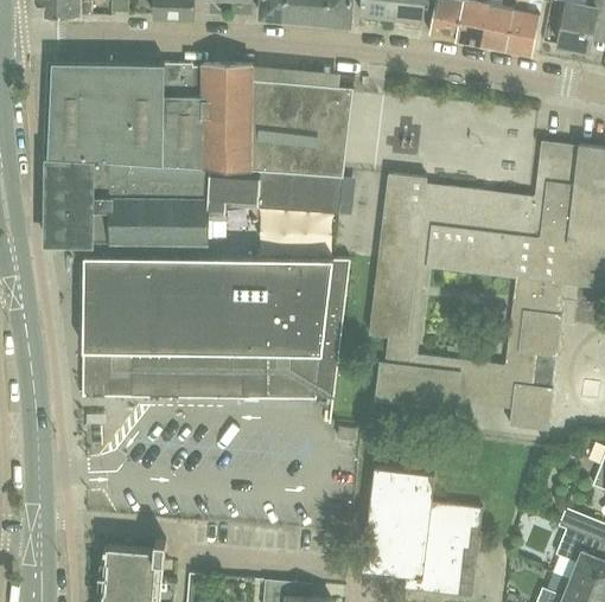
[(77,5),(77,0),(36,0),(36,8),(40,13),(45,13),(45,18),(90,18),(90,5),(77,5)]
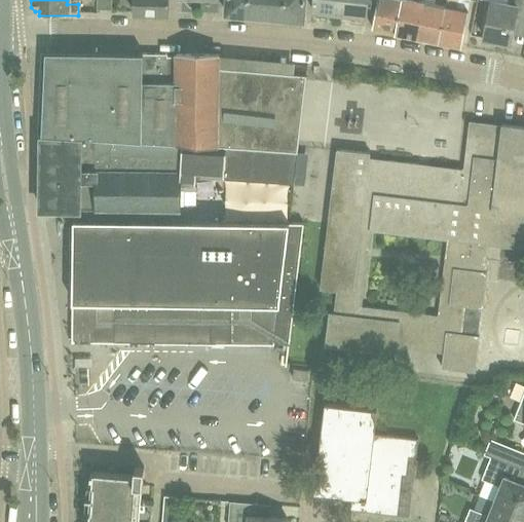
[(92,0),(94,12),(108,13),(107,0),(114,0),(117,0),(92,0)]
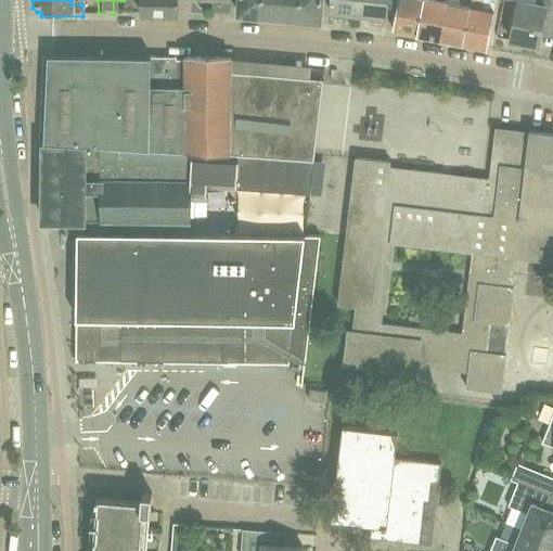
[(138,0),(139,17),(177,18),(176,0),(138,0)]
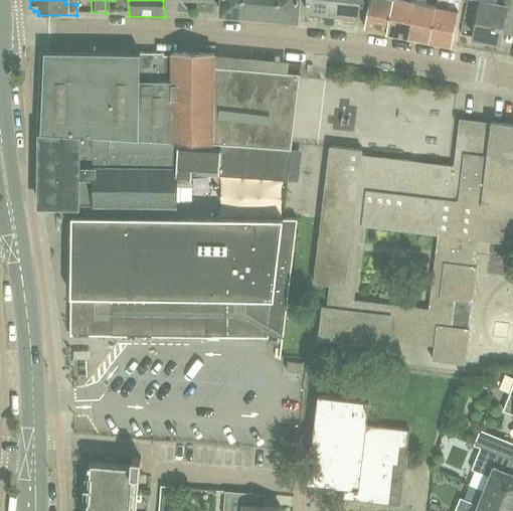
[(238,19),(240,0),(220,0),(219,17),(237,18),(237,19),(238,19)]
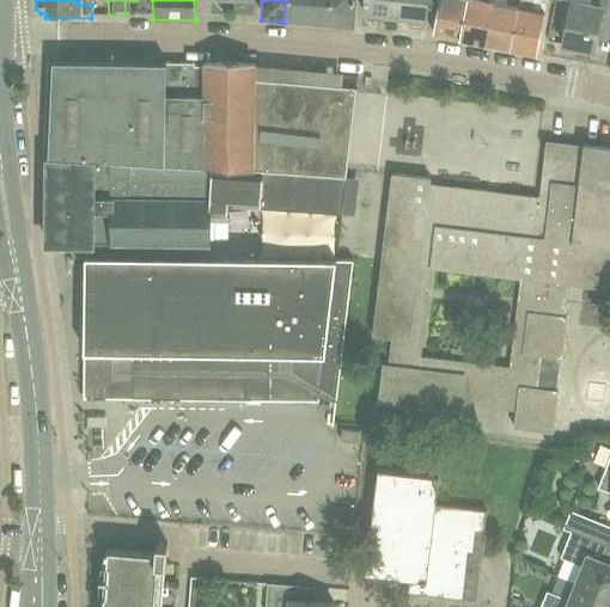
[(307,0),(286,0),(284,23),(306,25),(307,0)]
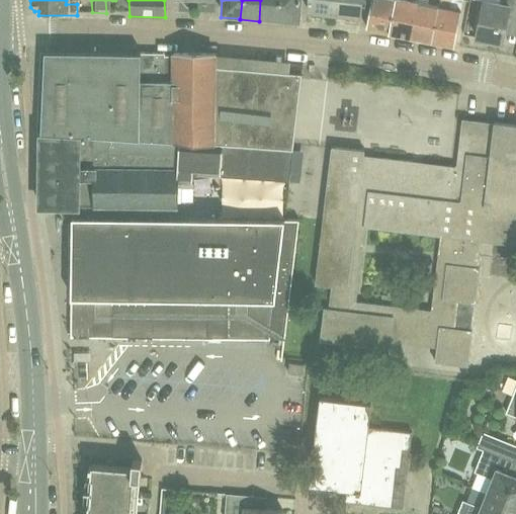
[(260,0),(259,21),(277,22),(279,0),(260,0)]
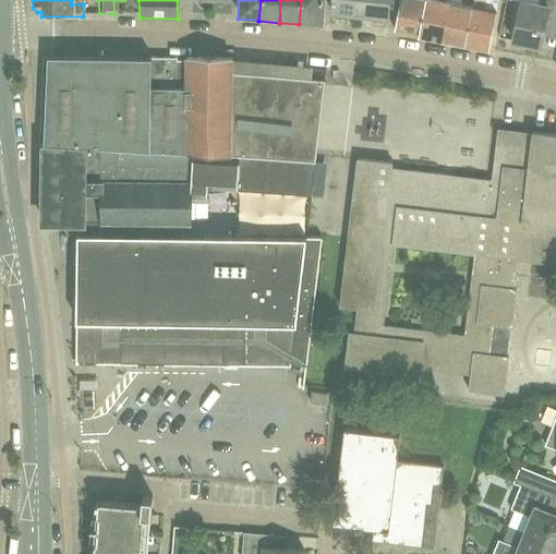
[(300,24),(319,25),(322,0),(301,0),(299,24),(300,24)]
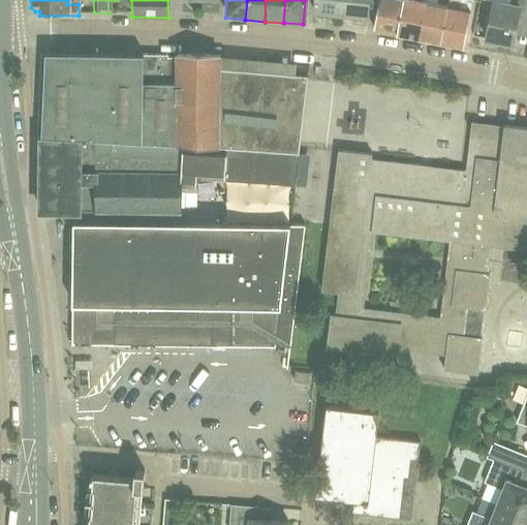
[(314,0),(312,14),(339,18),(341,0),(314,0)]
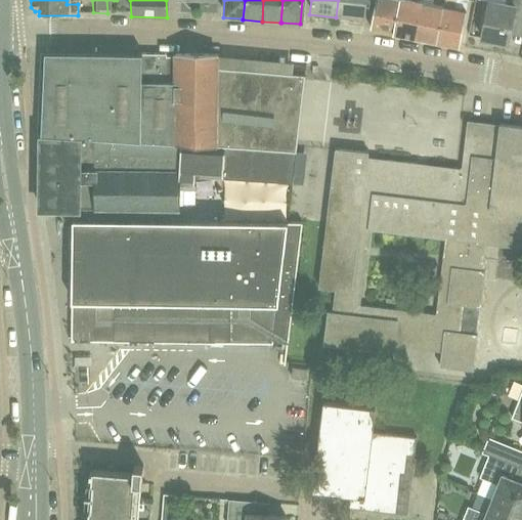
[(338,0),(336,17),(362,20),(364,0),(338,0)]
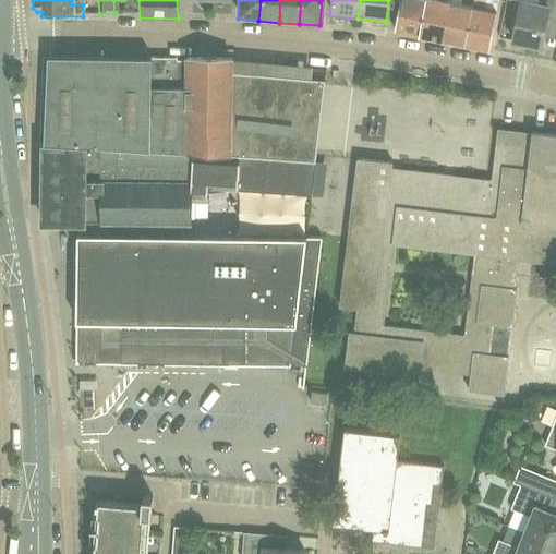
[(417,39),(425,1),(418,0),(400,0),(395,34),(417,39)]
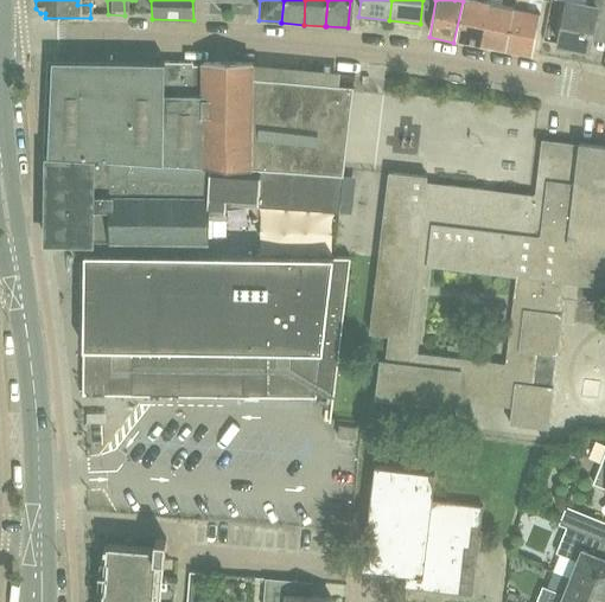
[(479,47),(486,0),(475,0),(475,4),(463,1),(453,43),(479,47)]
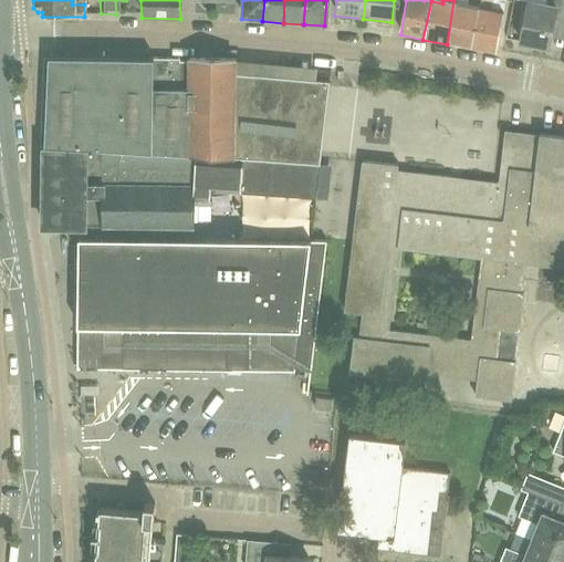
[(467,9),(467,0),(453,0),(447,44),(470,49),(479,11),(467,9)]
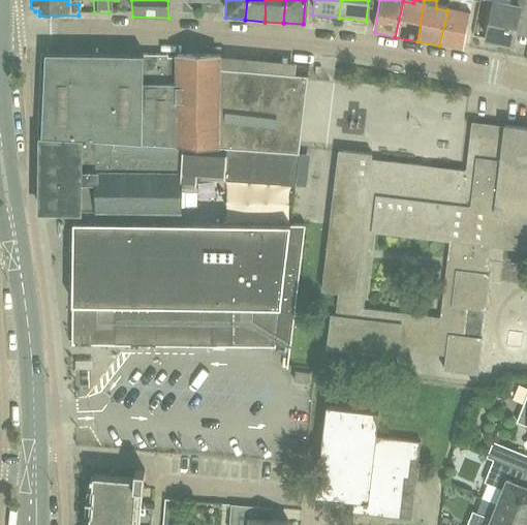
[(471,2),(461,0),(448,0),(447,10),(439,45),(462,51),(469,14),(468,14),(471,2)]
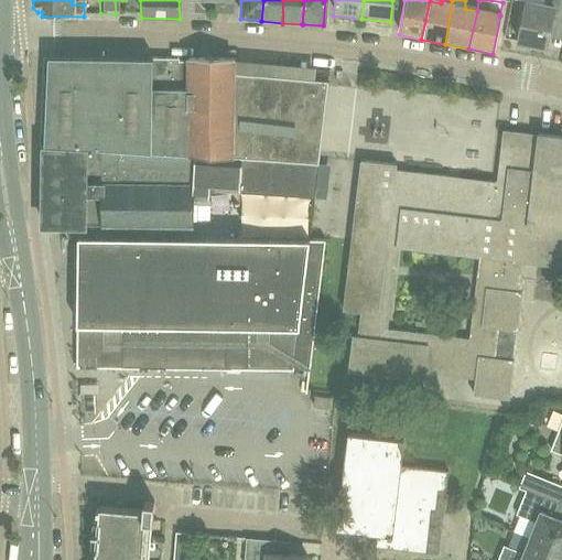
[(561,0),(544,0),(543,8),(525,4),(517,44),(544,51),(550,24),(561,25),(561,0)]
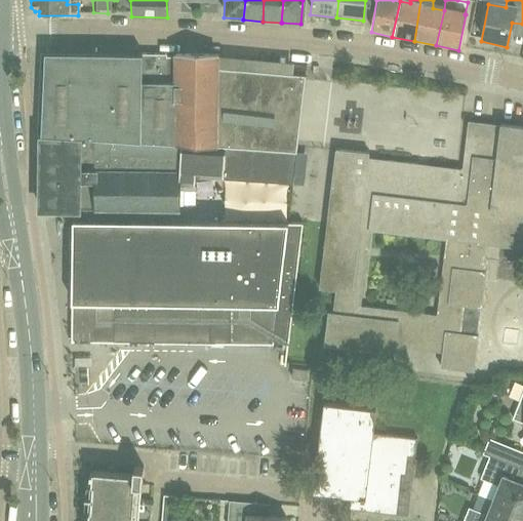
[(43,70),(42,139),(77,141),(215,150),(216,71),(216,58),(174,58),(174,59),(166,61),(165,57),(113,57),(56,56),(43,70)]
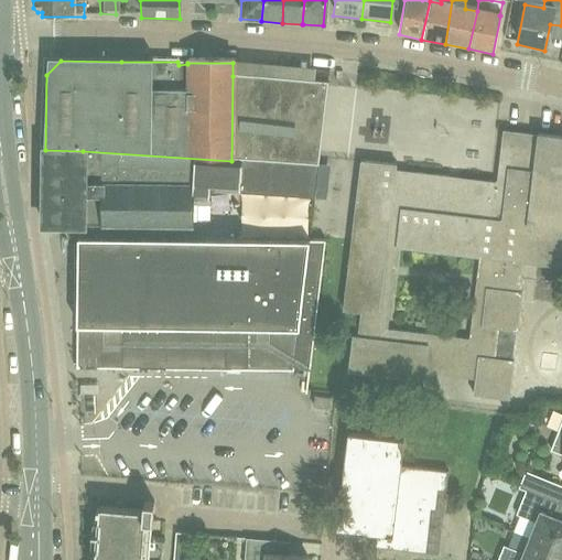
[(233,76),(231,161),(317,168),(319,160),(326,87),(326,85),(314,84),(233,76)]
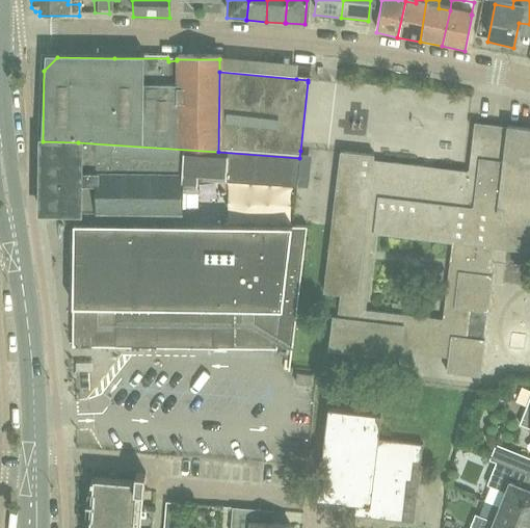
[(421,173),(422,169),(372,163),(372,159),(339,155),(321,295),(339,297),(336,321),(330,320),(326,353),(398,362),(399,349),(448,355),(446,375),(479,379),(483,342),(486,315),(492,279),(489,278),(493,249),(523,254),(527,217),(529,217),(529,131),(505,129),(505,131),(473,127),(467,178),(421,173)]
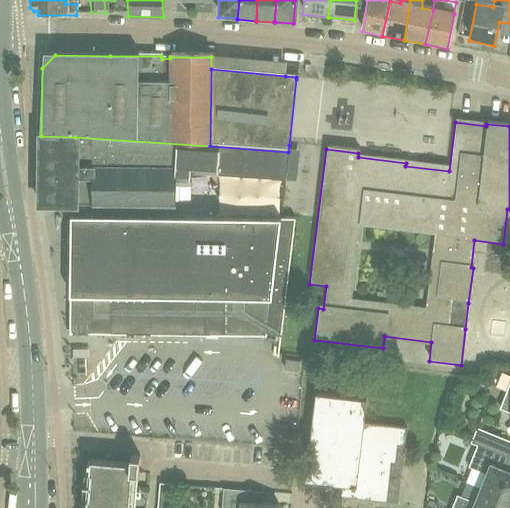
[(39,204),(38,204),(38,207),(174,208),(174,183),(188,184),(188,175),(210,177),(284,182),(284,180),(288,152),(210,146),(75,137),(41,136),(39,135),(39,136),(38,138),(39,138),(39,204)]
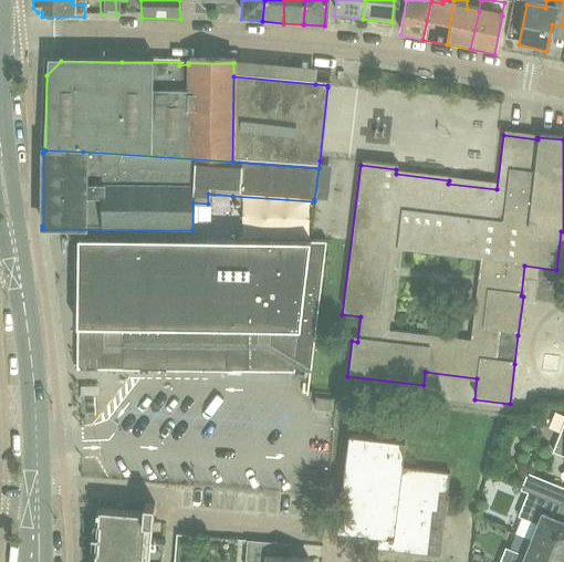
[(326,245),(309,245),(61,241),(61,242),(79,243),(76,372),(291,375),(291,374),(293,374),(311,376),(311,375),(326,245)]
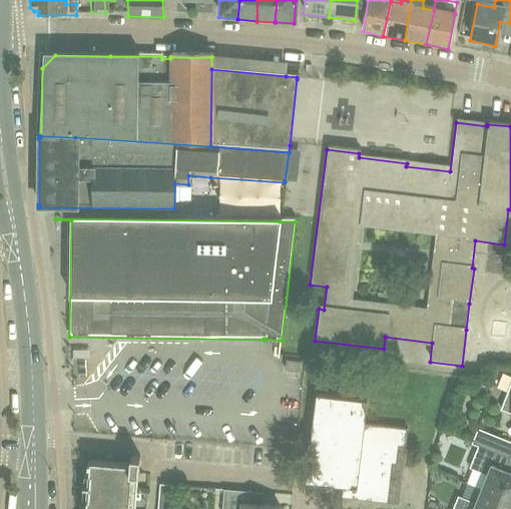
[(285,363),(284,374),(298,375),(300,365),(285,363)]
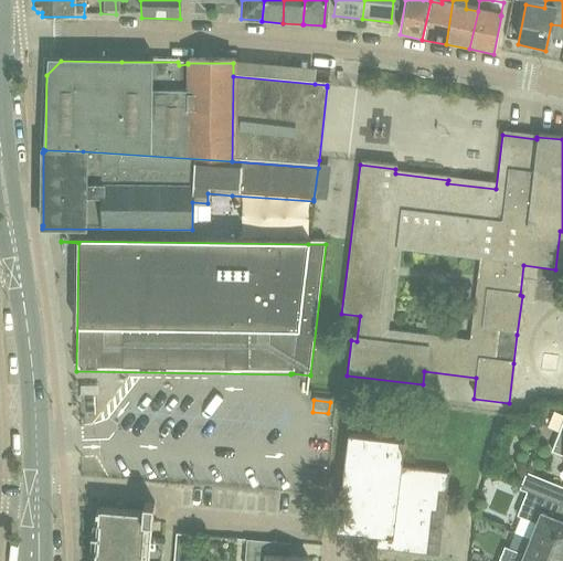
[(538,425),(529,422),(524,435),(533,438),(538,425)]
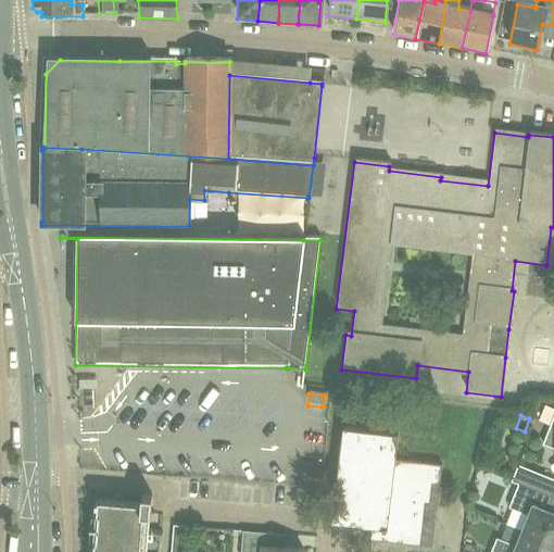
[(553,416),(541,448),(553,453),(553,416)]
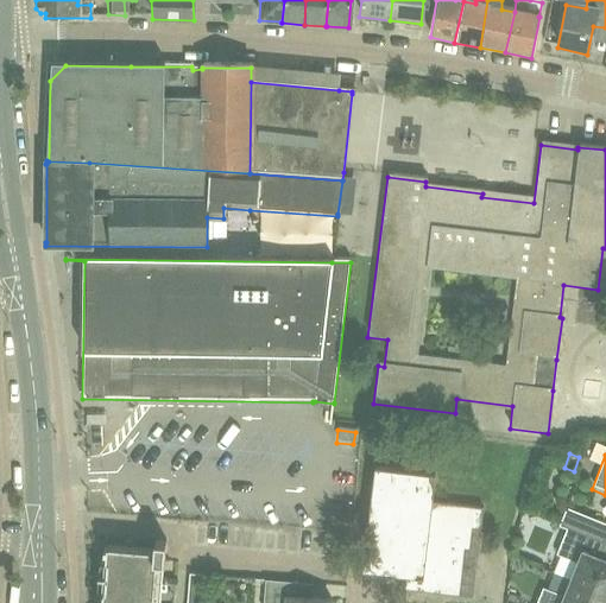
[(405,578),(404,592),(466,600),(473,545),(478,545),(481,512),(430,506),(434,477),(374,470),(363,573),(405,578)]
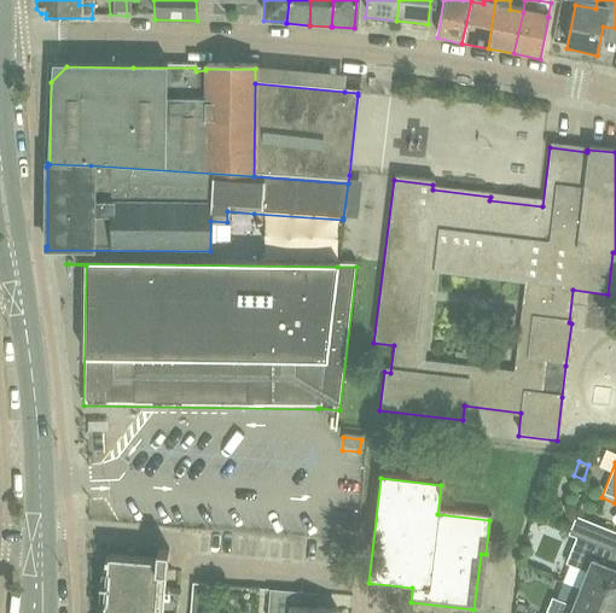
[(575,541),(612,555),(615,547),(615,536),(575,520),(568,538),(575,541)]
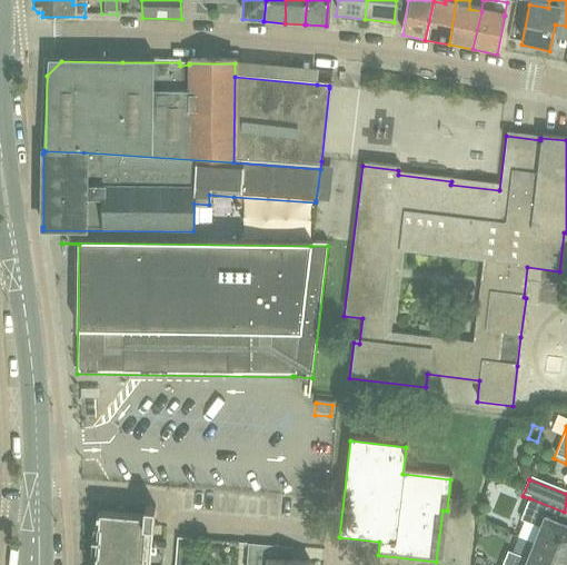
[(566,528),(558,525),(564,512),(529,498),(519,523),(539,531),(534,546),(566,559),(566,528)]
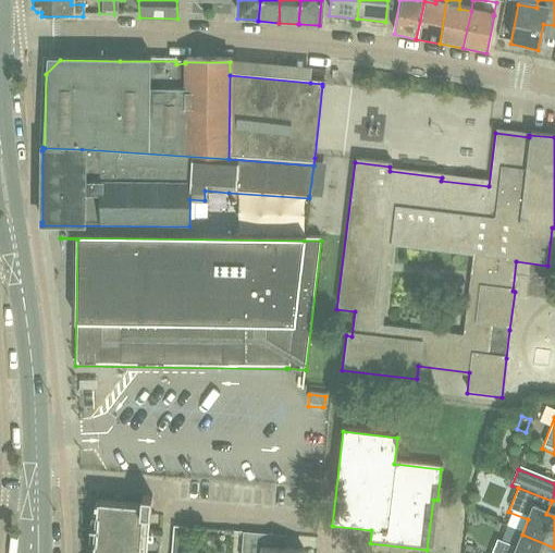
[(151,500),(142,500),(140,507),(91,503),(86,552),(139,552),(143,517),(149,518),(151,500)]
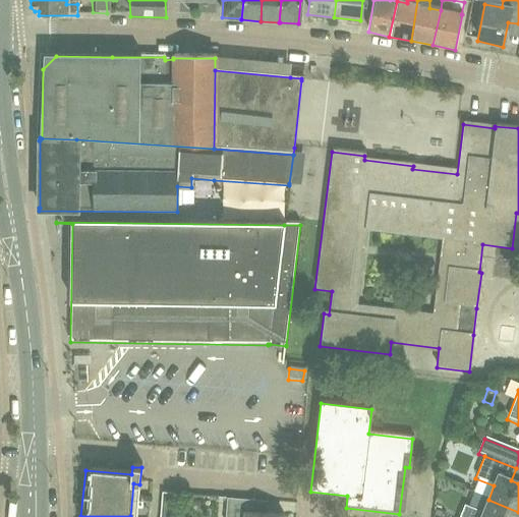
[(171,516),(174,496),(161,495),(159,516),(171,516)]
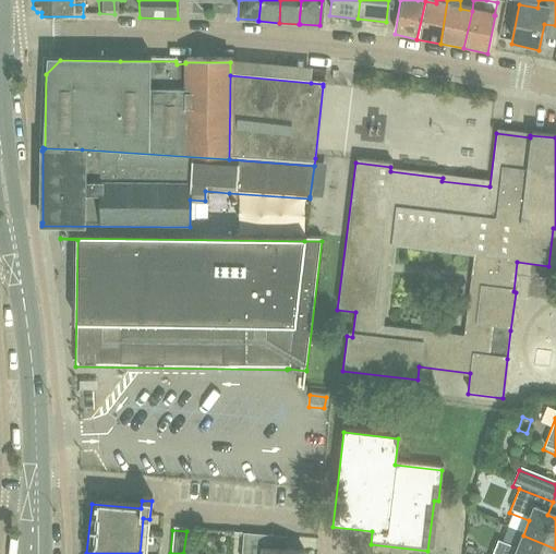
[(555,553),(555,549),(523,536),(517,552),(497,543),(493,553),(555,553)]
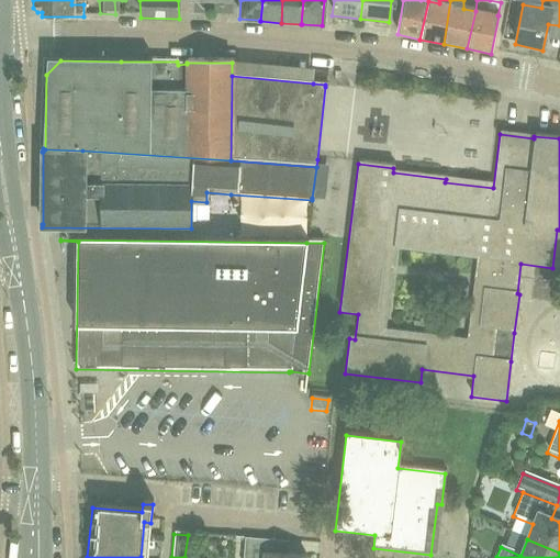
[(290,557),(273,556),(275,543),(244,540),(242,557),(290,557)]
